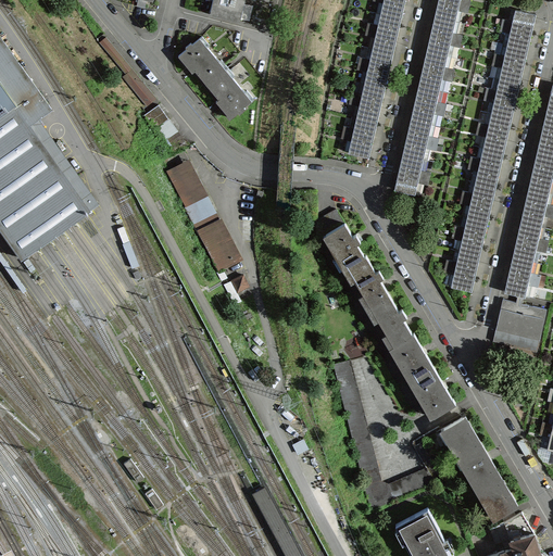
[(225,0),(210,0),(209,4),(206,13),(222,17),(225,0)]
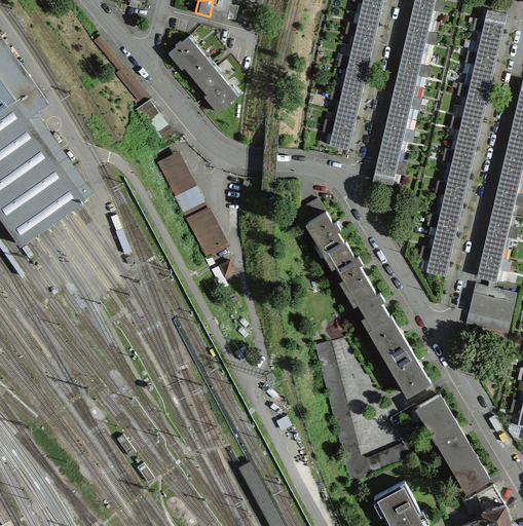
[(228,0),(213,0),(210,16),(224,20),(226,10),(228,0)]
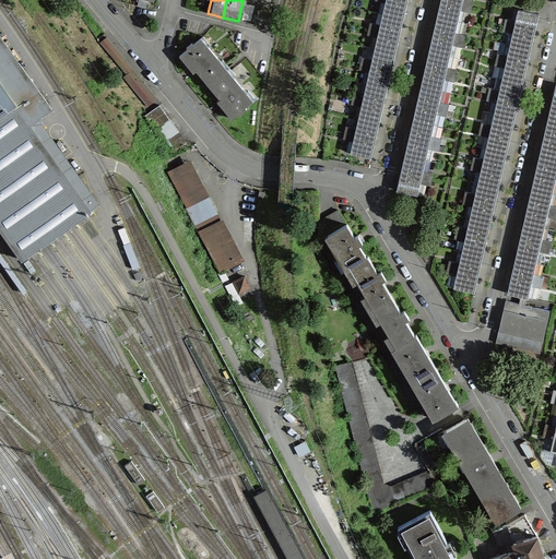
[(406,2),(395,0),(383,0),(380,14),(403,20),(406,2)]
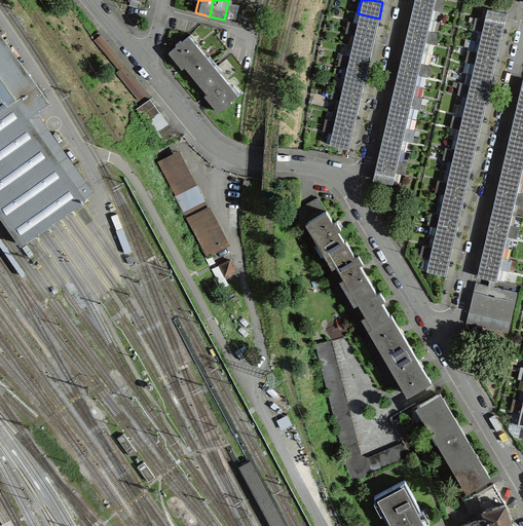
[(435,4),(415,0),(414,0),(411,15),(431,21),(435,4)]
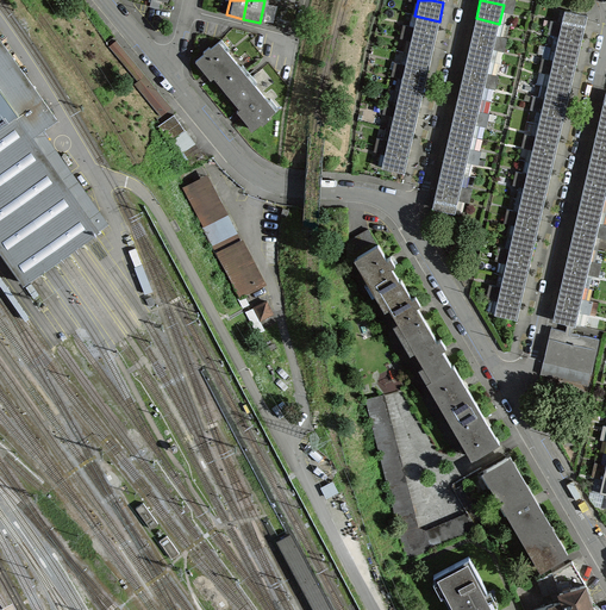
[(588,13),(564,8),(561,27),(583,32),(588,13)]
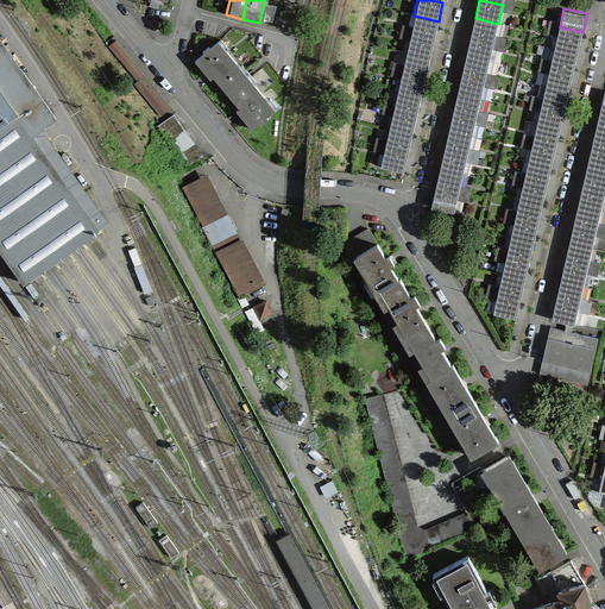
[(439,22),(414,16),(410,35),(434,41),(439,22)]
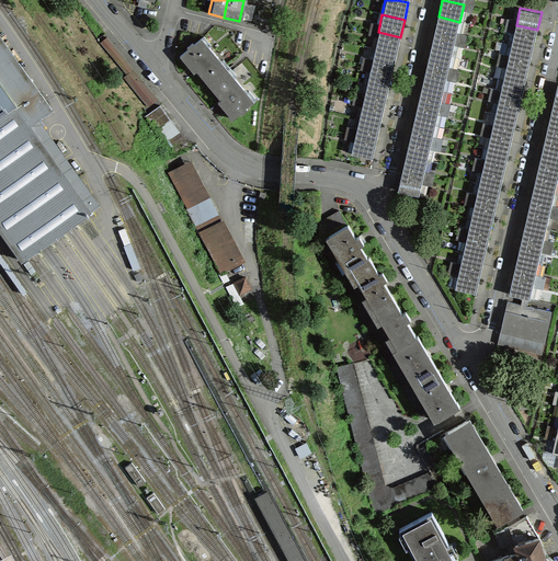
[(459,22),(439,16),(434,34),(456,39),(459,22)]
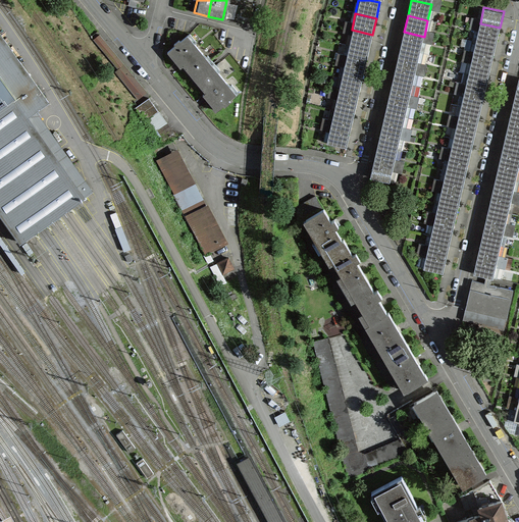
[(500,28),(480,23),(476,40),(496,44),(500,28)]
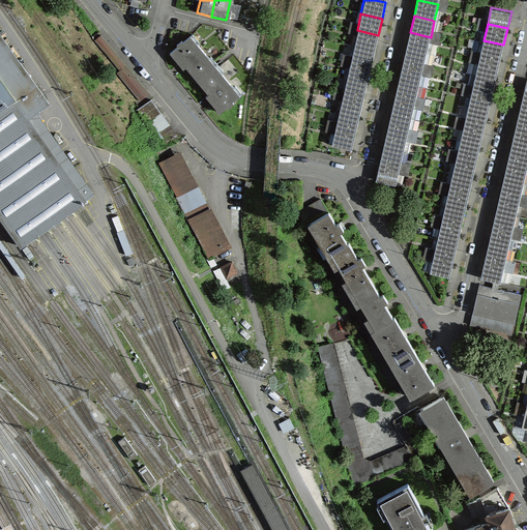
[(378,35),(357,30),(353,47),(374,52),(378,35)]
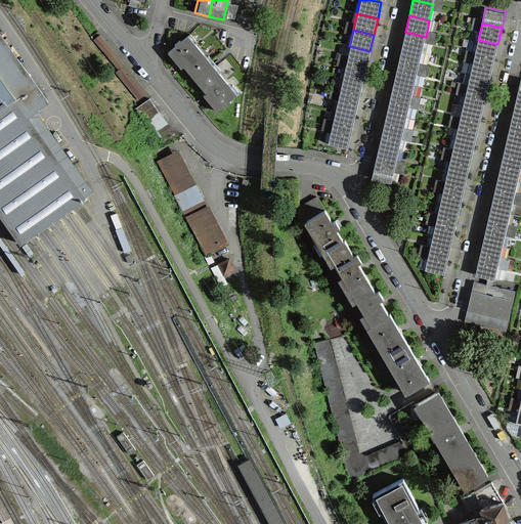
[(426,37),(405,32),(401,48),(422,53),(426,37)]
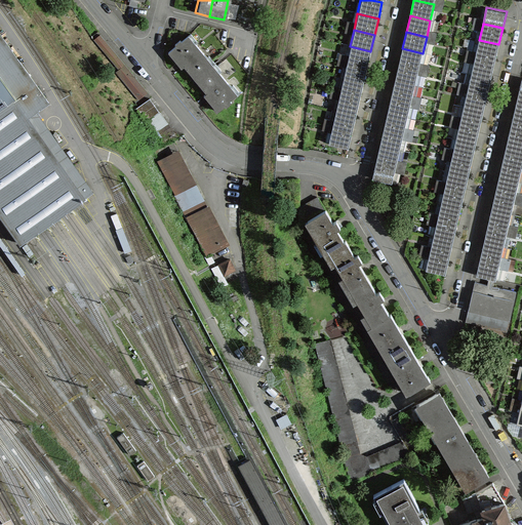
[(0,216),(17,242),(25,237),(37,229),(49,220),(61,212),(73,204),(90,192),(34,112),(47,103),(0,35),(0,216)]
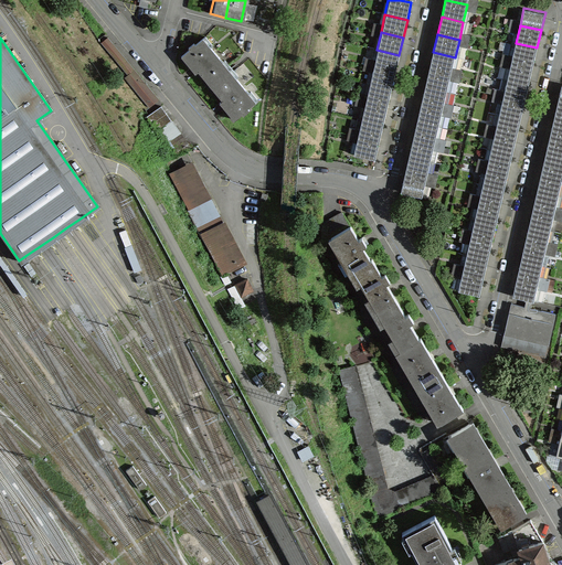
[(98,43),(125,75),(131,70),(105,38),(98,43)]
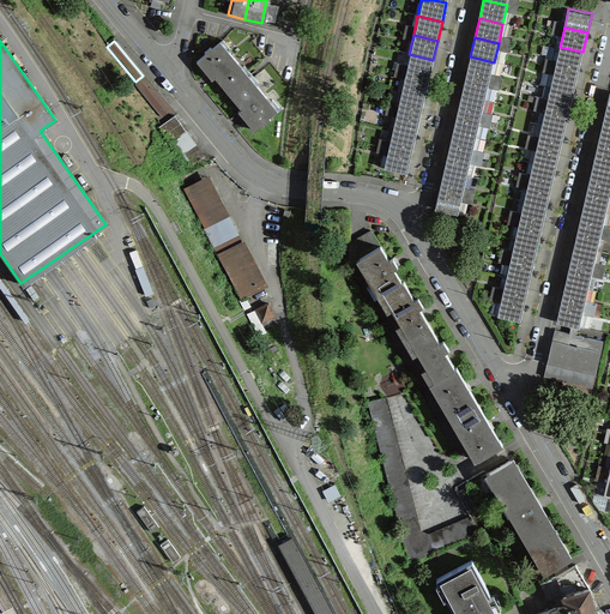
[(246,76),(217,41),(209,48),(207,47),(201,52),(203,53),(193,61),(209,79),(211,77),(219,86),(224,94),(246,76)]
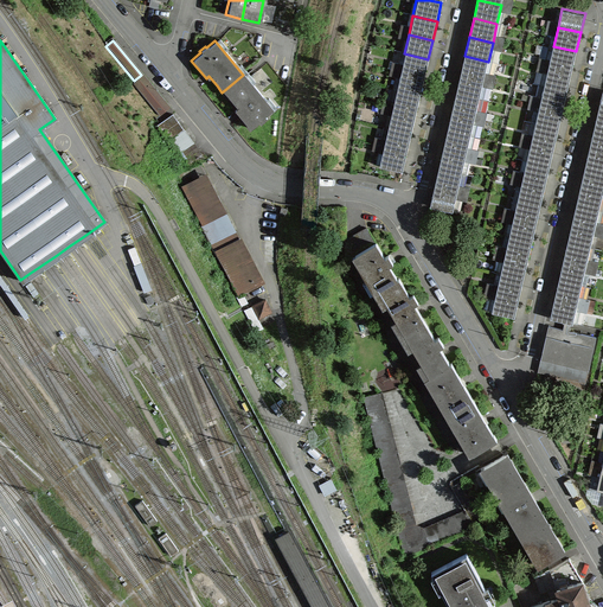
[(576,51),(553,46),(549,65),(571,70),(576,51)]
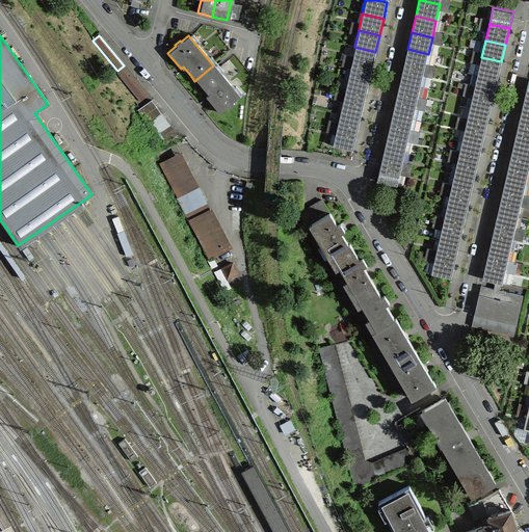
[(375,52),(354,47),(350,62),(371,69),(375,52)]
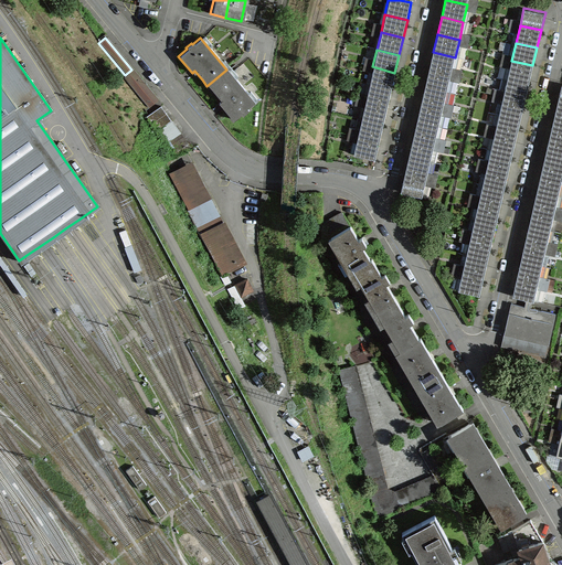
[(455,57),(433,52),(430,70),(451,75),(455,57)]
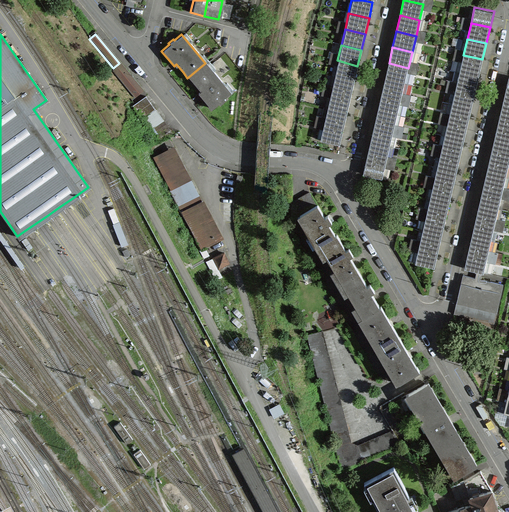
[(482,59),(463,55),(459,71),(479,75),(482,59)]
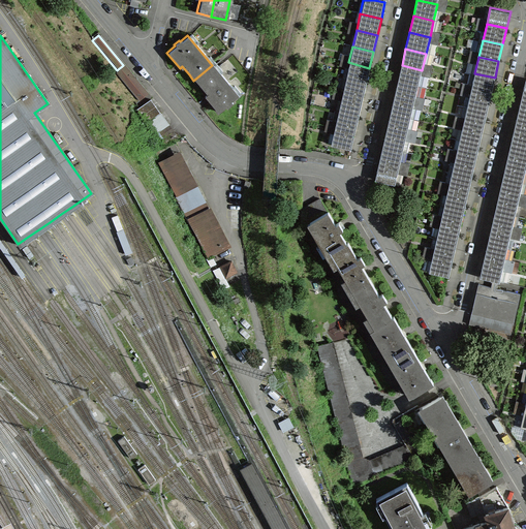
[(369,68),(348,62),(345,79),(366,85),(369,68)]
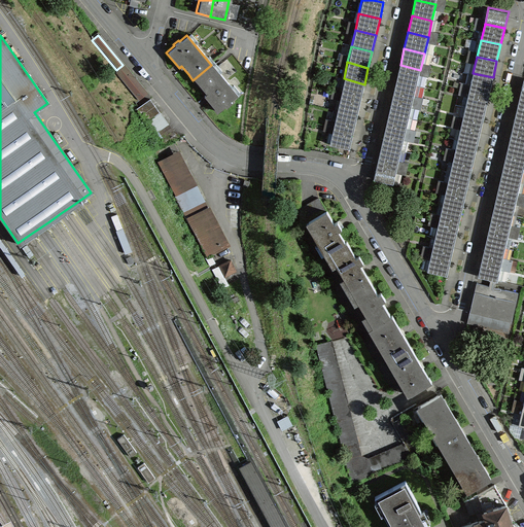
[(123,65),(113,72),(136,100),(145,93),(134,78),(123,65)]
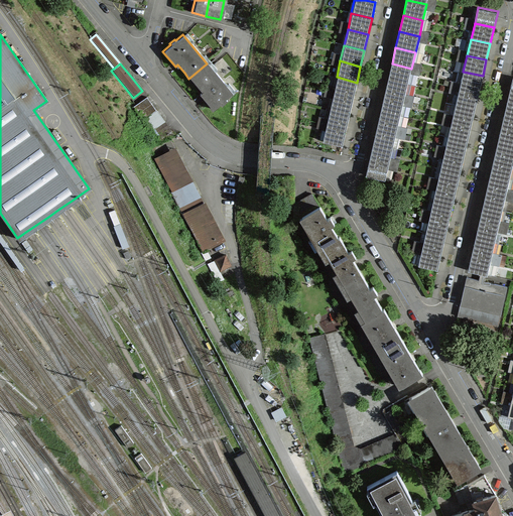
[(200,92),(198,94),(211,109),(218,103),(220,104),(225,100),(223,99),(230,93),(207,63),(188,79),(195,86),(200,92)]
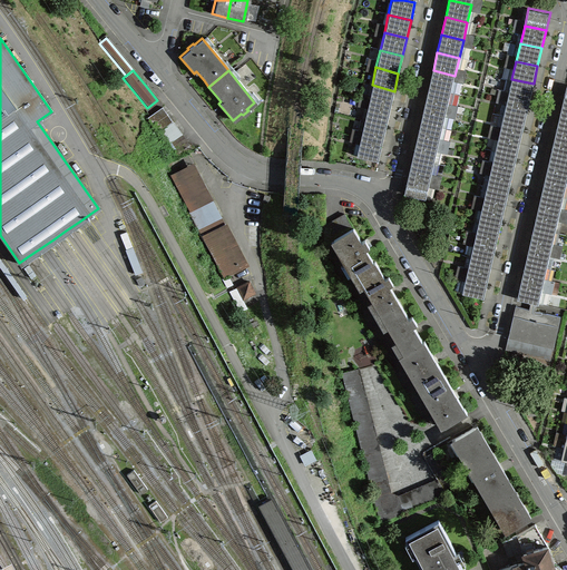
[(455,76),(433,70),(429,87),(451,92),(455,76)]
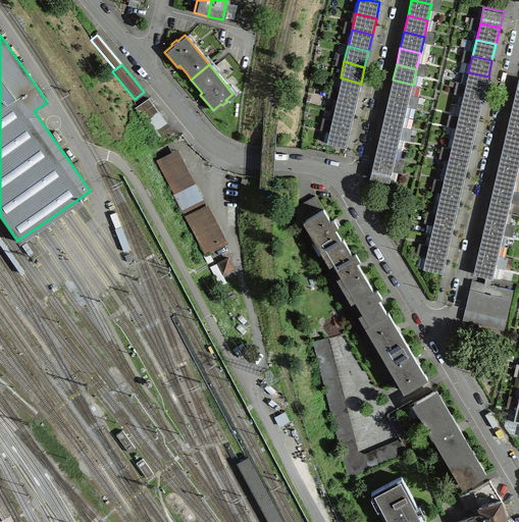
[(488,76),(468,72),(465,89),(484,93),(488,76)]
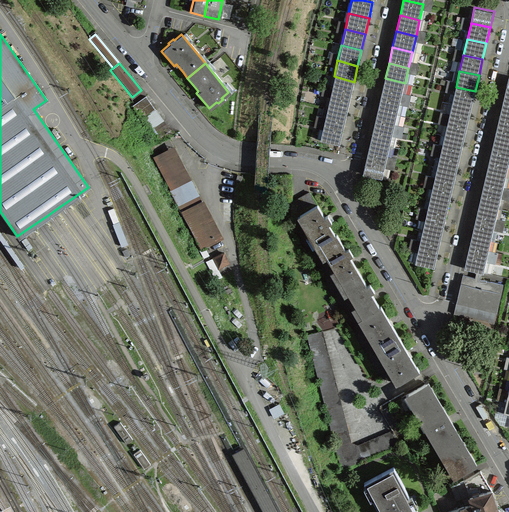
[(354,82),(334,76),(330,92),(350,98),(354,82)]
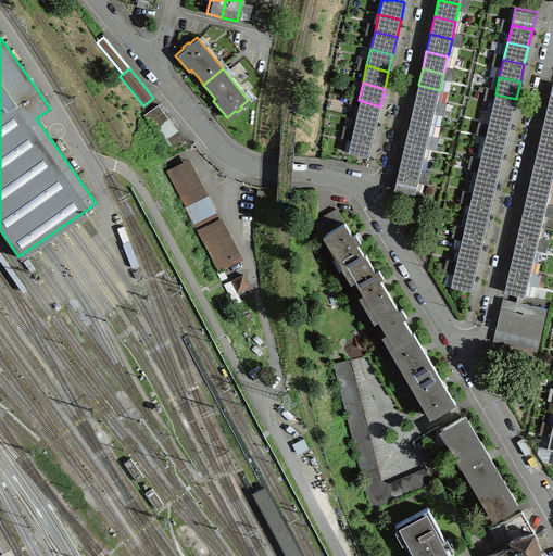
[(552,84),(547,83),(543,100),(552,102),(552,84)]
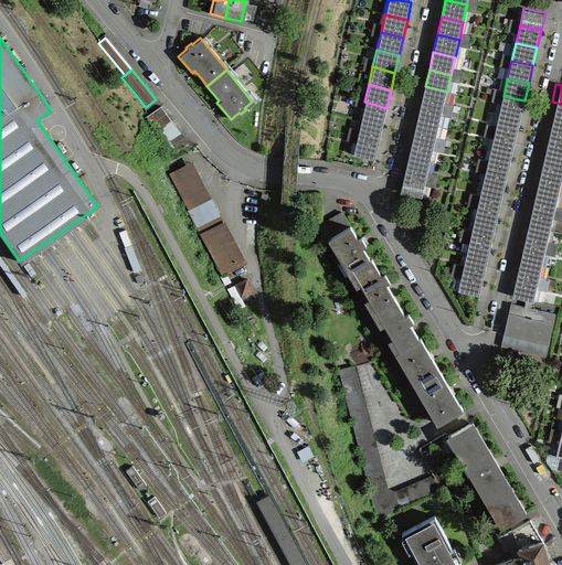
[(447,92),(425,86),(421,104),(443,109),(447,92)]
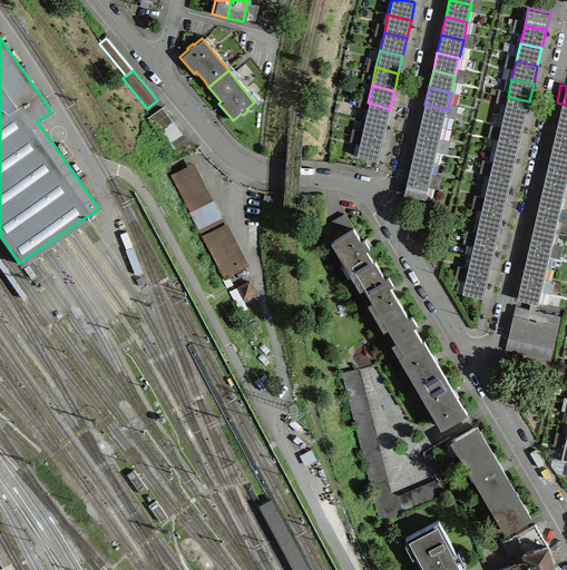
[(529,101),(508,97),(504,115),(525,119),(529,101)]
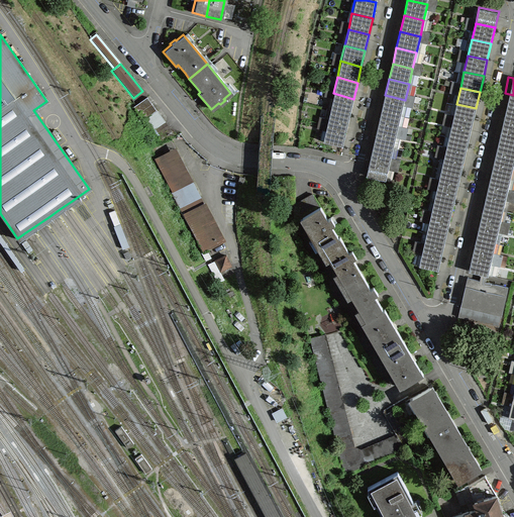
[(353,99),(333,93),(329,109),(349,115),(353,99)]
